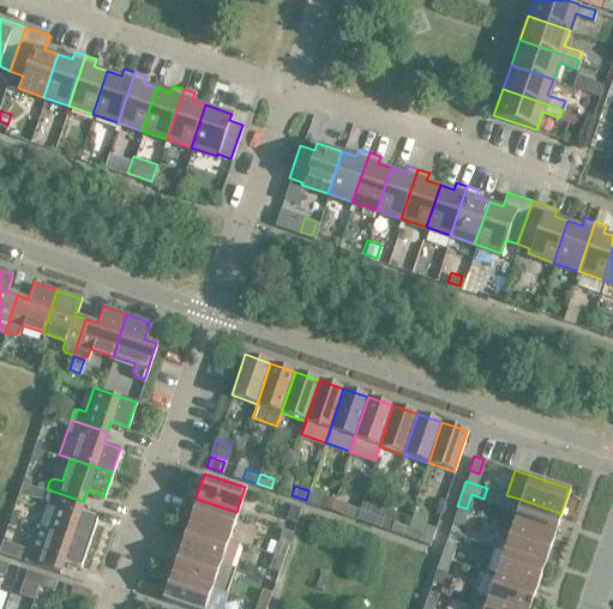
[(83,501),(47,489),(43,498),(46,502),(38,525),(88,542),(96,518),(79,512),(83,501)]
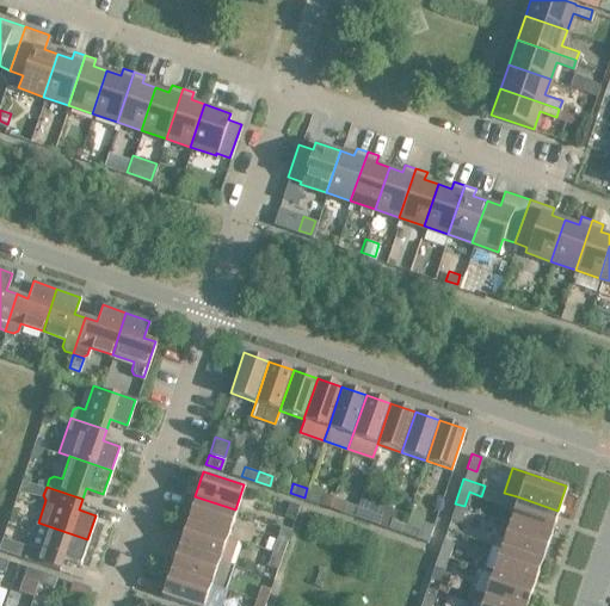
[(321,493),(307,488),(305,498),(318,502),(321,493)]
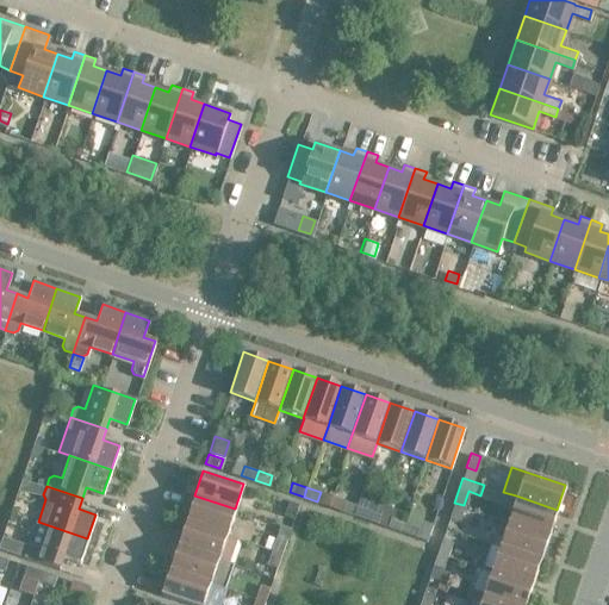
[(235,509),(194,496),(186,519),(227,534),(235,509)]
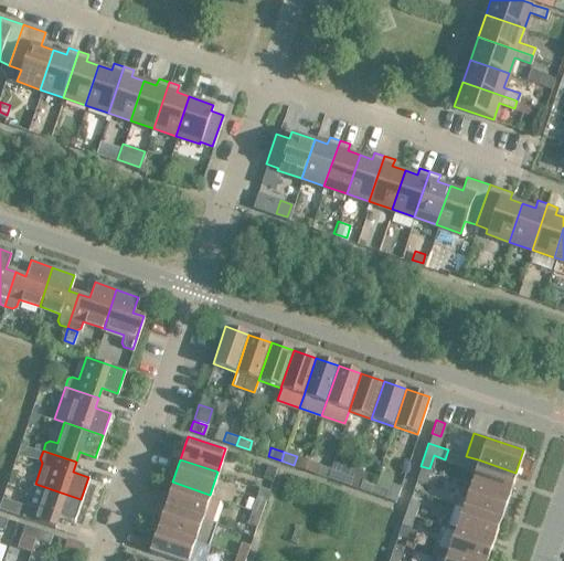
[(515,473),(478,459),(470,483),(508,495),(515,473)]
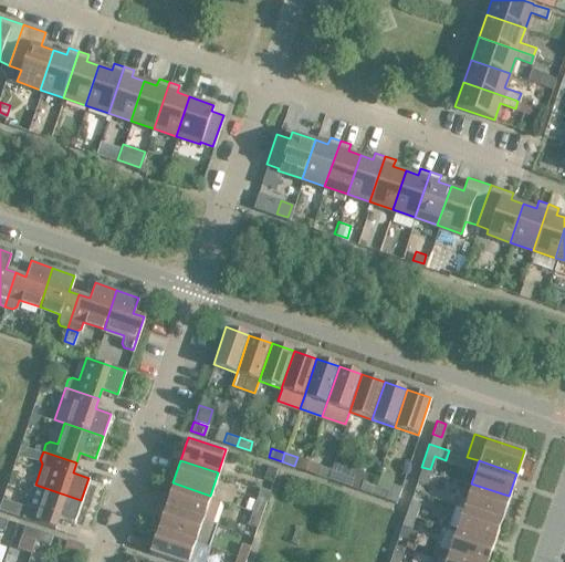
[(276,467),(267,464),(262,477),(272,480),(276,467)]
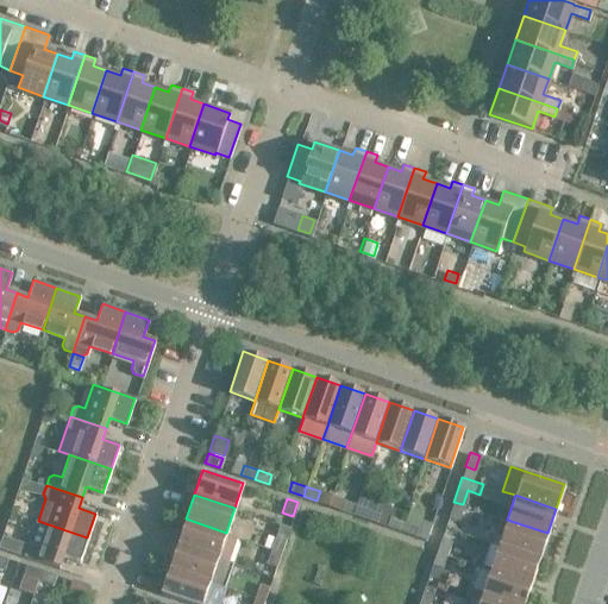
[(340,498),(337,508),(351,513),(355,503),(340,498)]
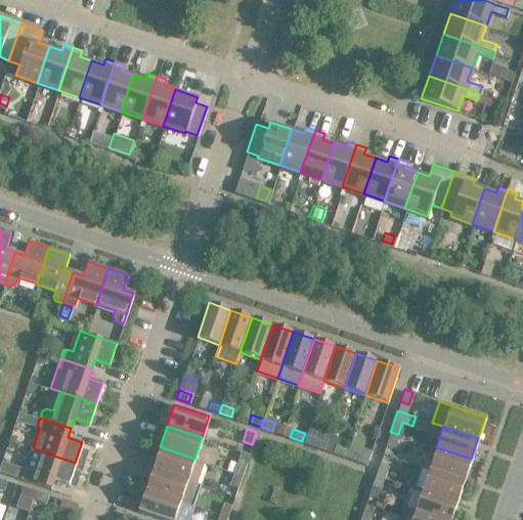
[(398,434),(390,432),(385,444),(394,446),(398,434)]
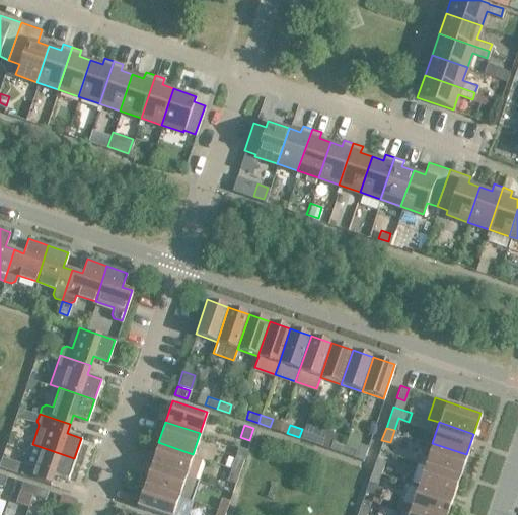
[(314,433),(302,429),(299,437),(311,441),(314,433)]
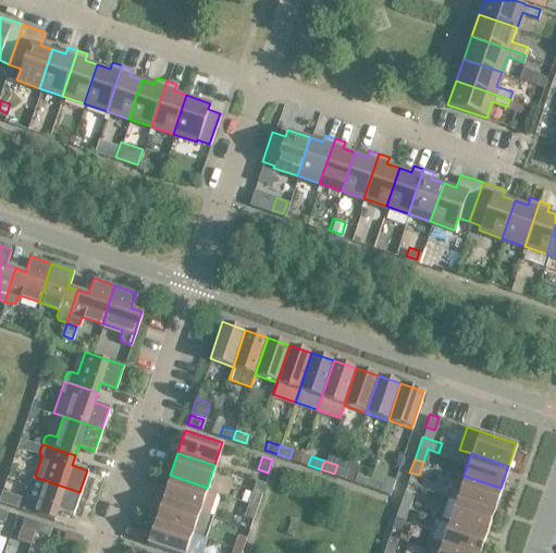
[(356,471),(353,480),(366,484),(369,476),(356,471)]
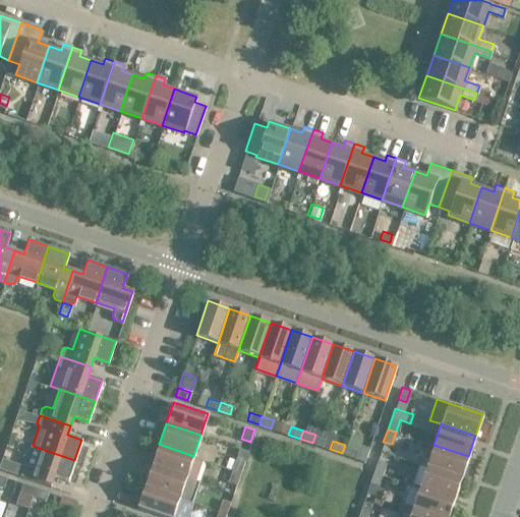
[(357,449),(354,457),(363,460),(368,446),(359,443),(357,449)]
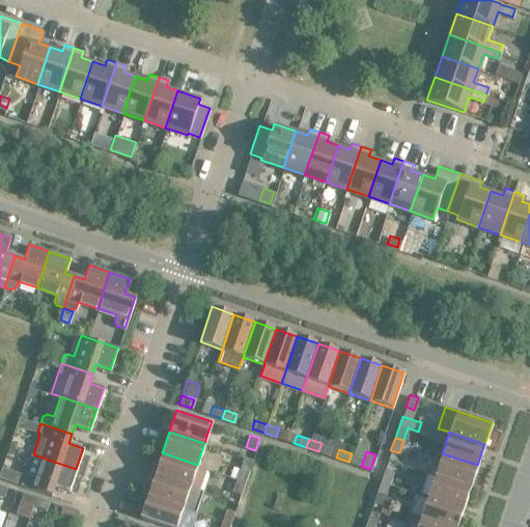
[(205,467),(197,465),(162,452),(155,473),(198,489),(205,467)]
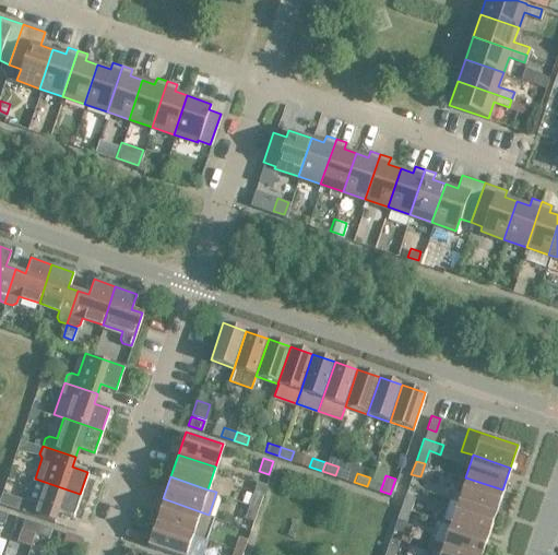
[(32,477),(23,500),(21,509),(54,520),(57,510),(73,516),(80,494),(35,479),(32,477)]
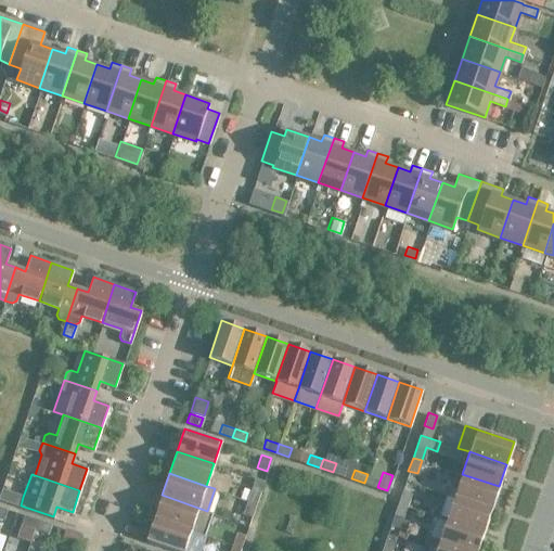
[(381,478),(368,474),(364,483),(377,487),(381,478)]
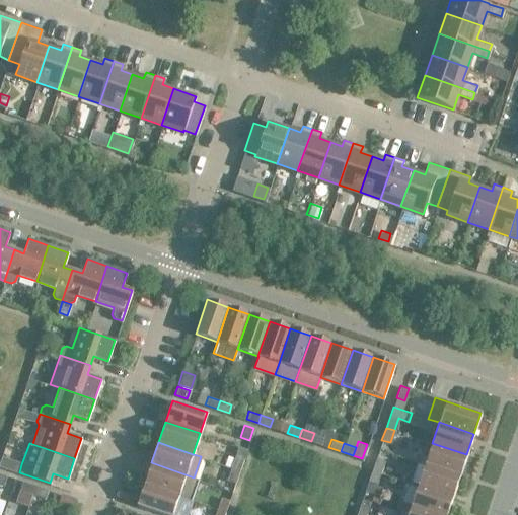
[(466,454),(432,443),(425,463),(459,475),(466,454)]
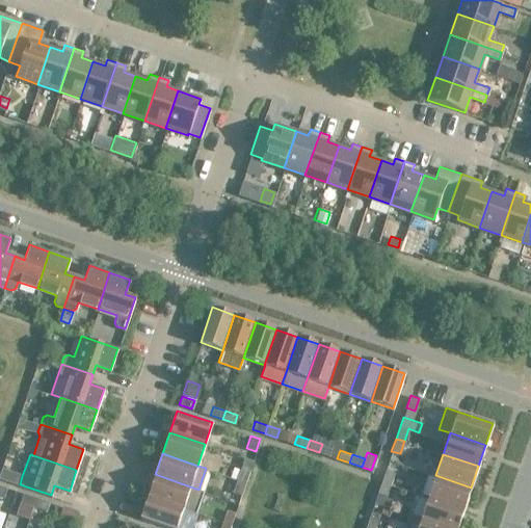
[(240,466),(236,478),(245,481),(249,469),(240,466)]
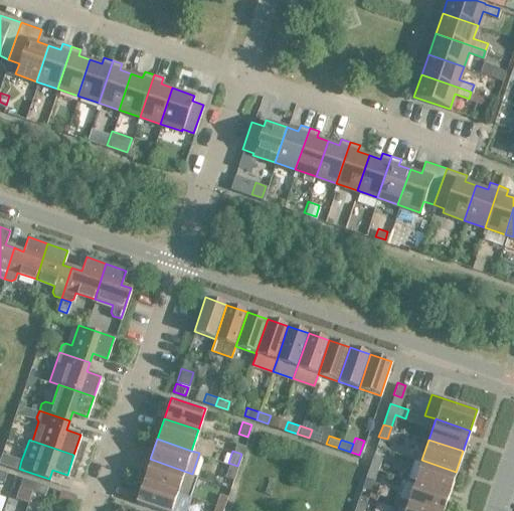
[(381,456),(373,453),(369,465),(377,468),(381,456)]
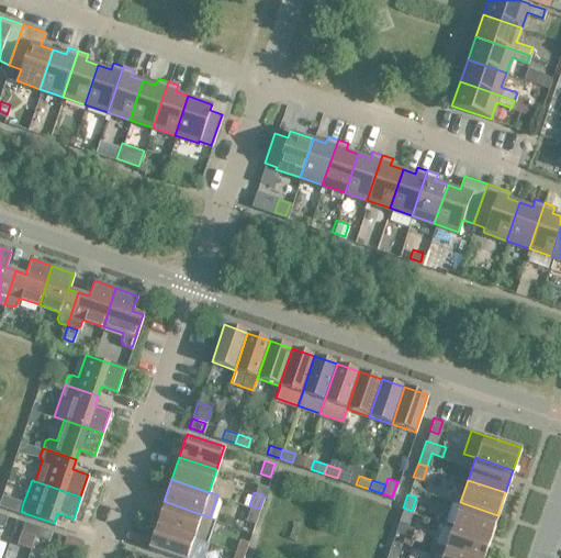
[(213,519),(210,517),(164,501),(156,524),(193,536),(205,540),(213,519)]
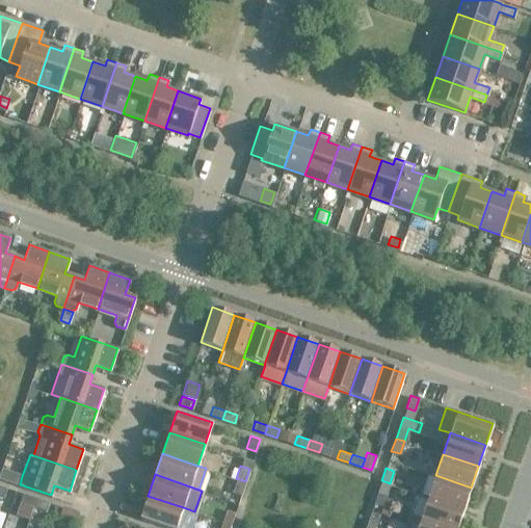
[(471,487),(435,475),(428,497),(463,508),(471,487)]
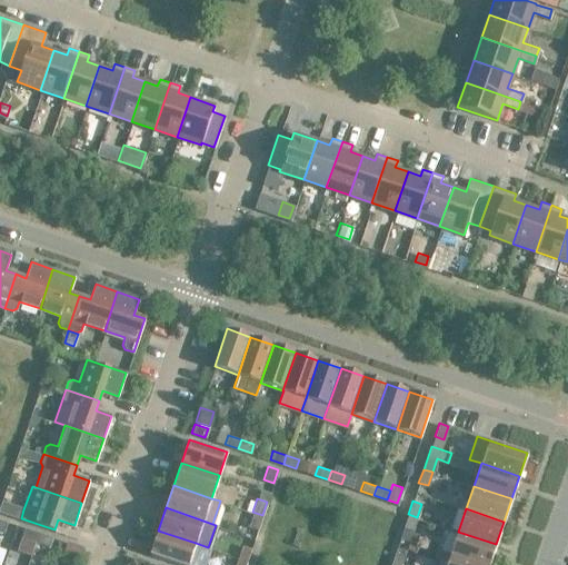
[(262,515),(252,512),(248,525),(257,528),(262,515)]
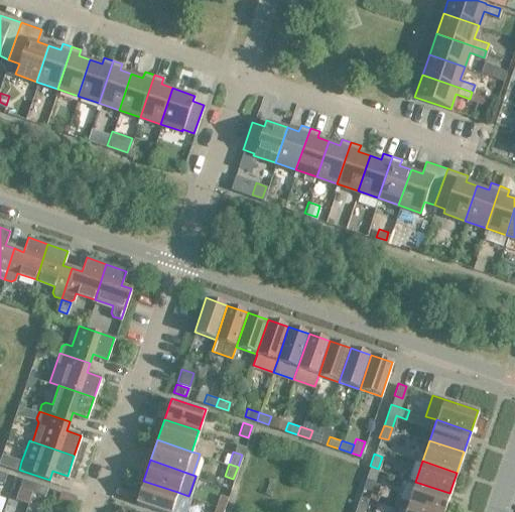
[(378,469),(370,466),(363,487),(379,492),(381,484),(374,481),(378,469)]
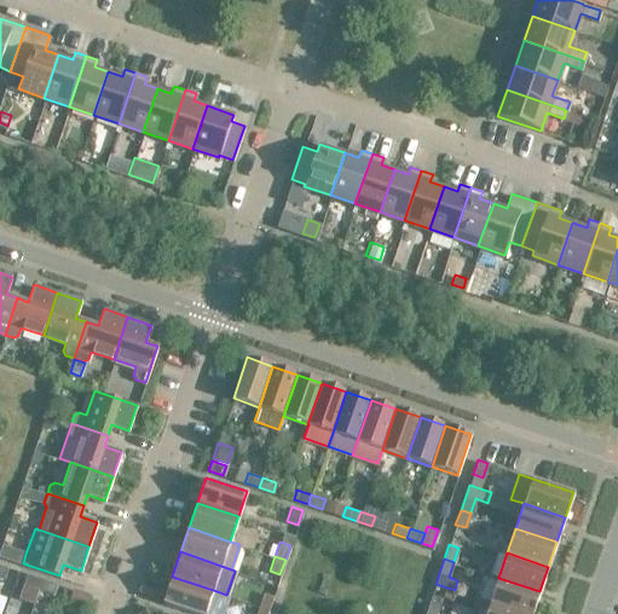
[(41,577),(26,572),(23,583),(38,588),(41,577)]
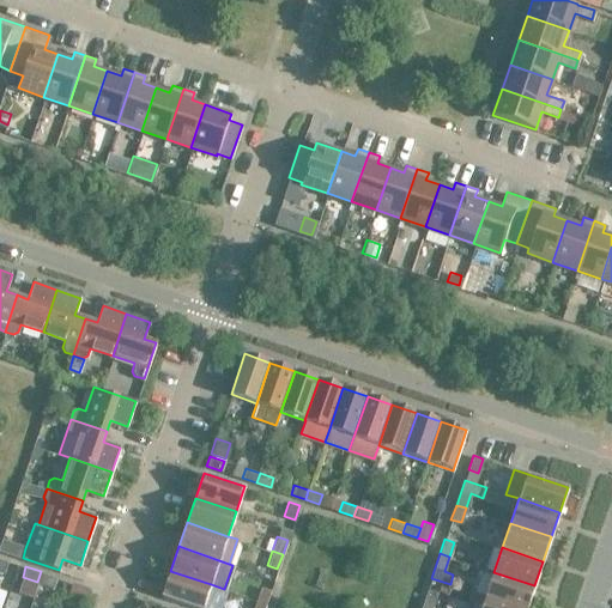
[(56,577),(41,571),(37,582),(53,587),(56,577)]
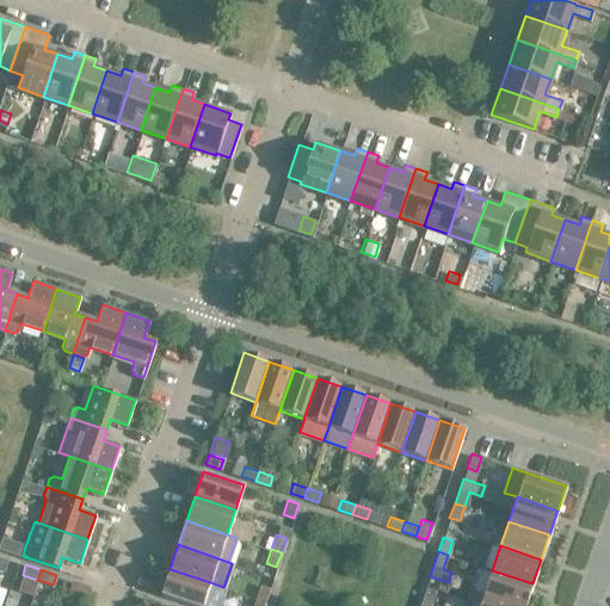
[(202,605),(210,582),(170,569),(161,594),(196,605),(202,605)]
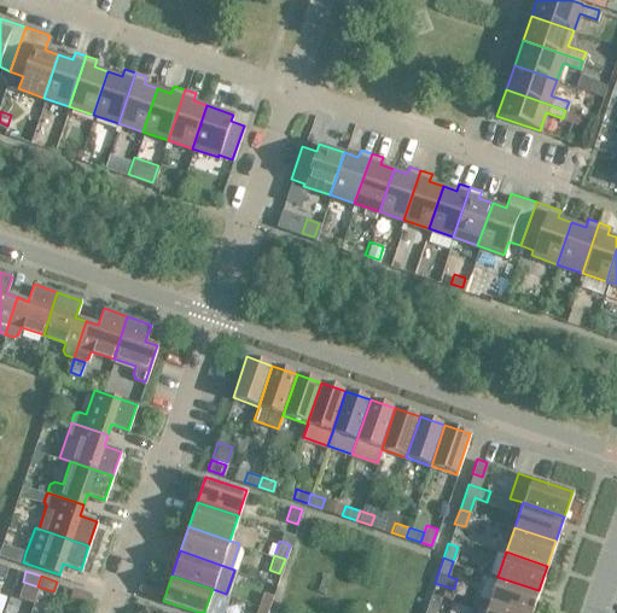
[(530,612),(539,590),(498,577),(489,601),(524,612),(530,612)]
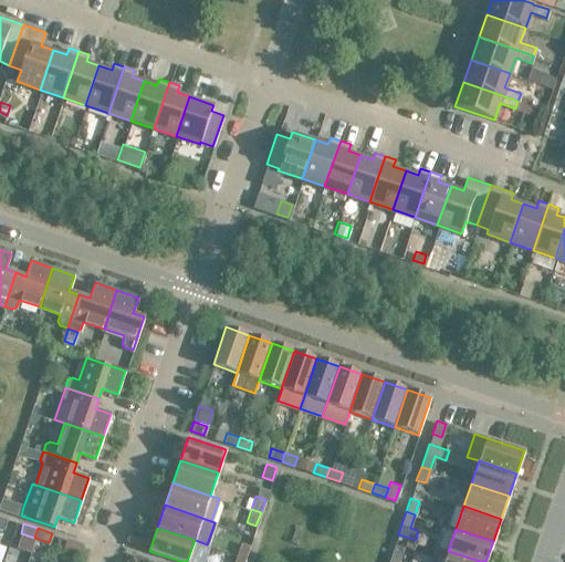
[(81,543),(66,538),(63,548),(77,552),(81,543)]
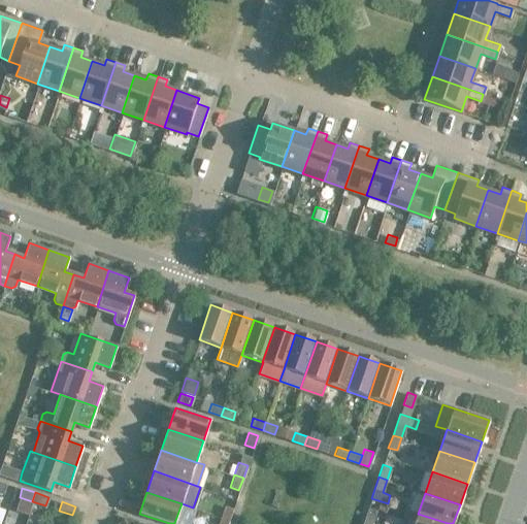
[(224,504),(220,517),(228,520),(233,508),(224,504)]
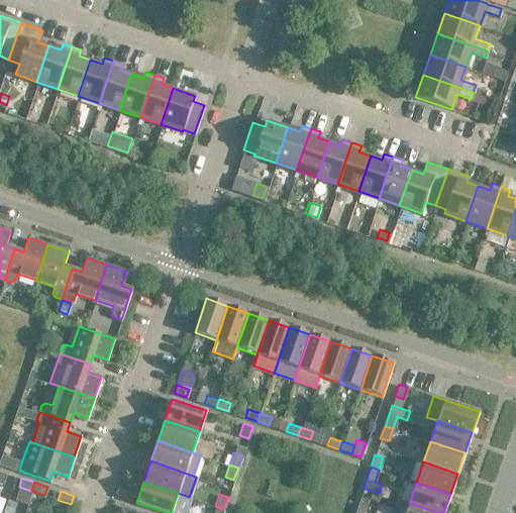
[(369,499),(360,496),(356,508),(365,511),(369,499)]
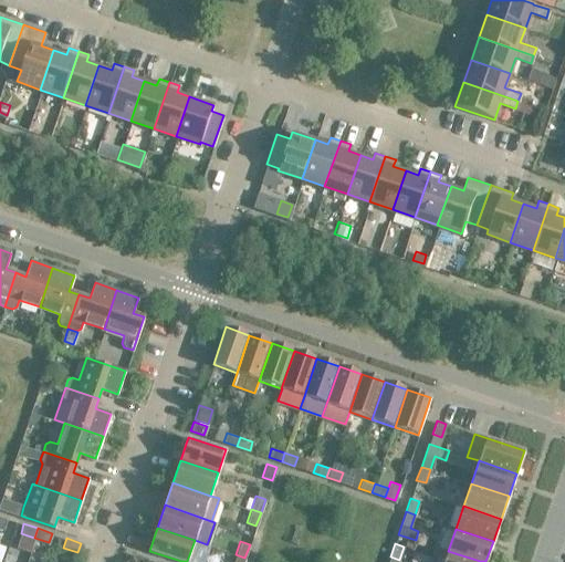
[(480,561),(448,551),(443,561),(480,561)]
